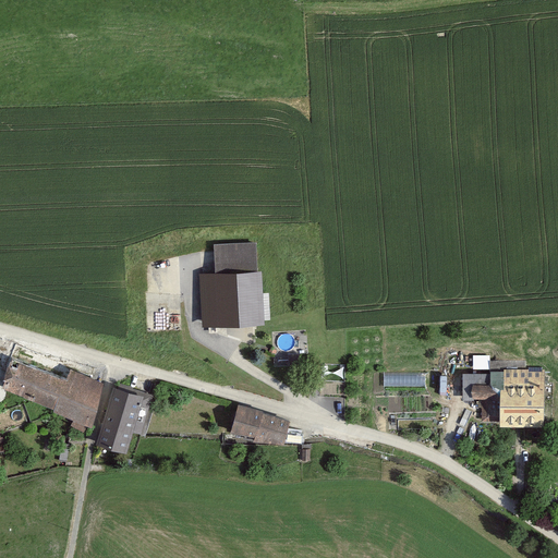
[(255,243),(215,244),(216,274),(256,271),(255,243)]
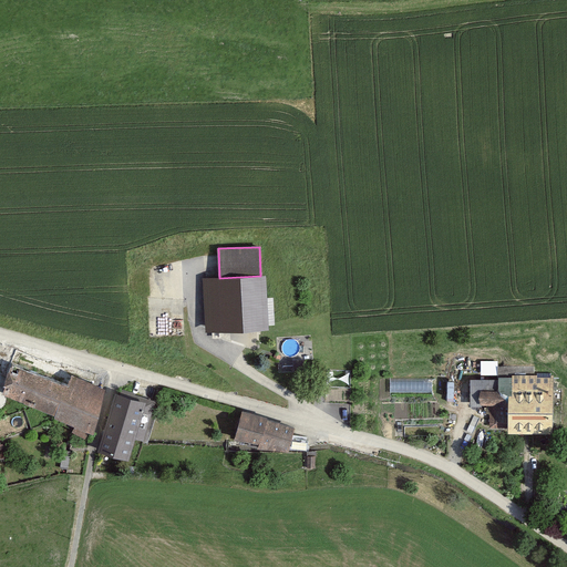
[(219,278),(205,278),(207,329),(267,327),(265,276),(260,276),(219,278)]
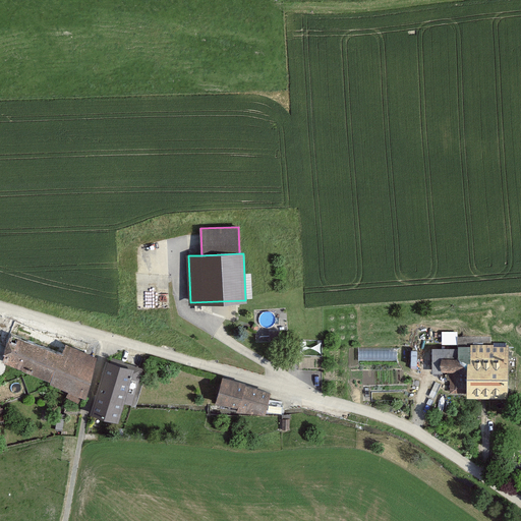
[(0,358),(2,359),(15,322),(3,317),(0,325),(0,358)]
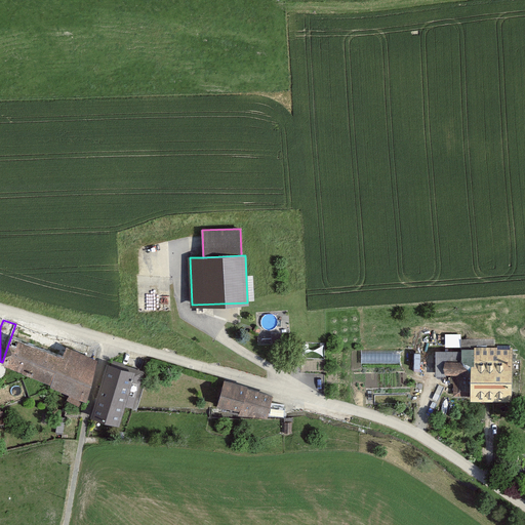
[(15,324),(2,362),(52,381),(50,386),(71,392),(68,399),(80,404),(83,397),(85,398),(97,361),(66,348),(63,355),(55,353),(59,340),(15,324)]
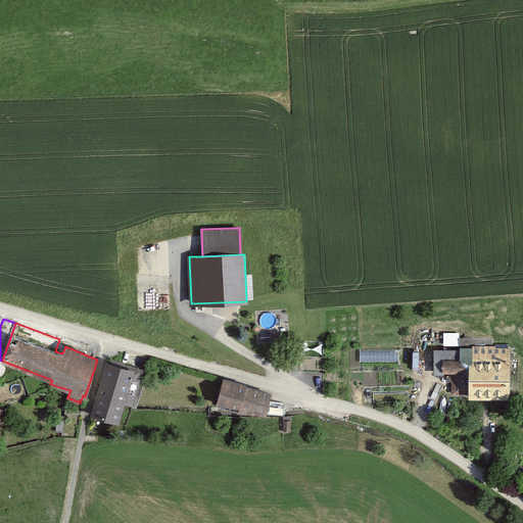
[(281,332),(271,332),(271,341),(281,341),(281,332)]
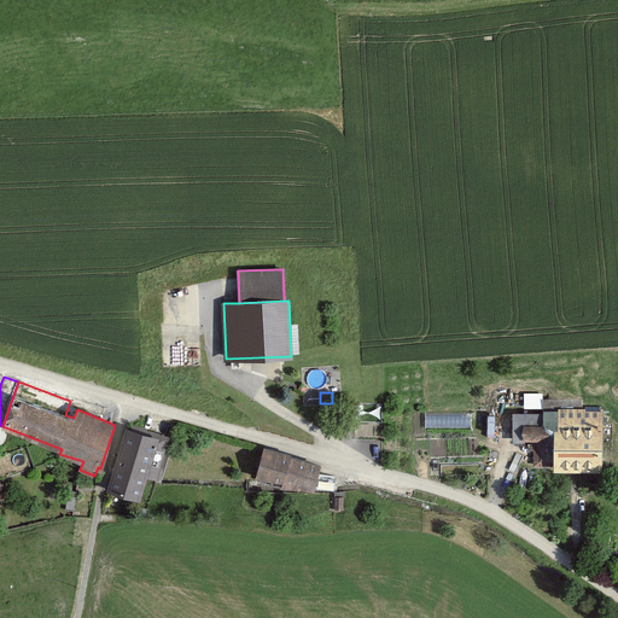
[(525,408),(542,408),(582,408),(581,400),(541,400),(541,394),(524,394),(525,408)]
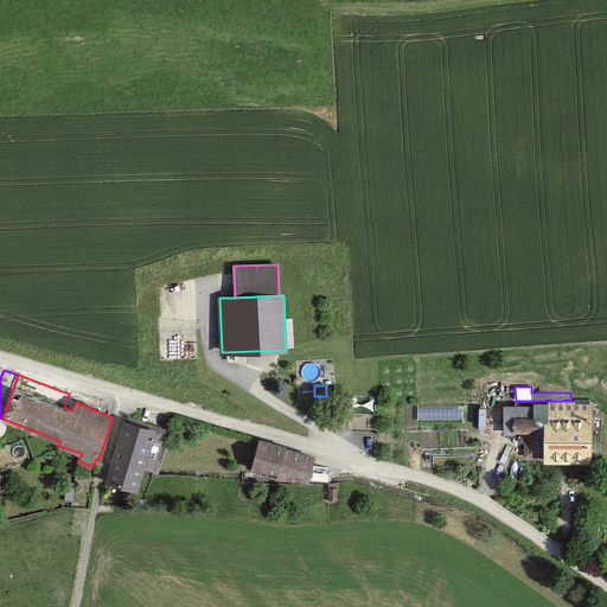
[(572,401),(532,401),(532,406),(532,415),(513,416),(513,432),(524,432),(525,457),(544,457),(544,461),(592,461),(590,400),(572,401)]
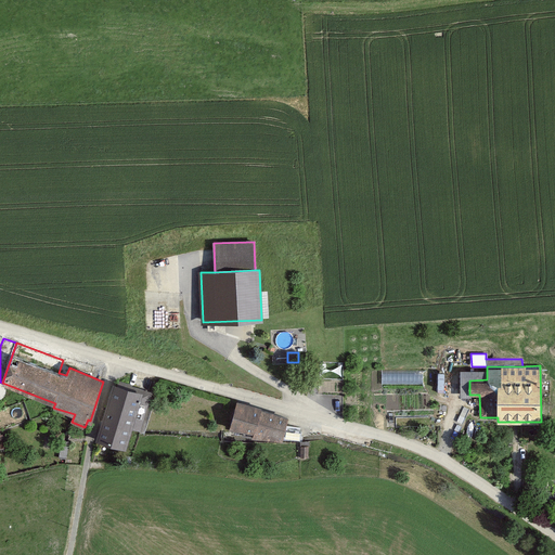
[(424,369),(385,370),(385,382),(424,381),(424,369)]
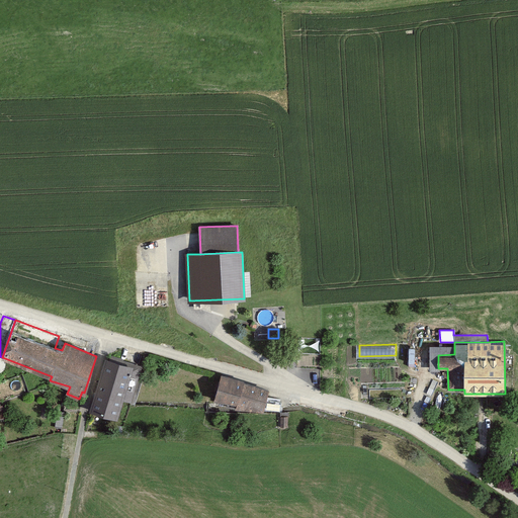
[(454,354),(454,346),(430,346),(430,370),(438,370),(438,368),(438,355),(454,354)]
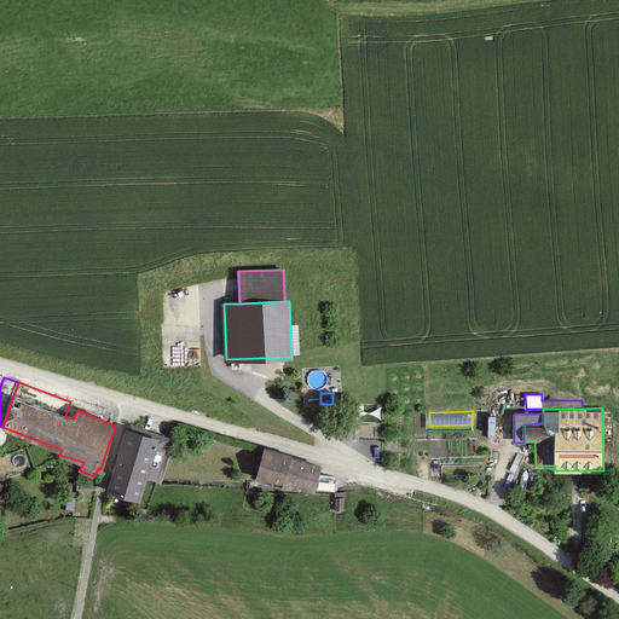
[(168,438),(131,426),(110,491),(139,501),(146,475),(156,479),(168,438)]
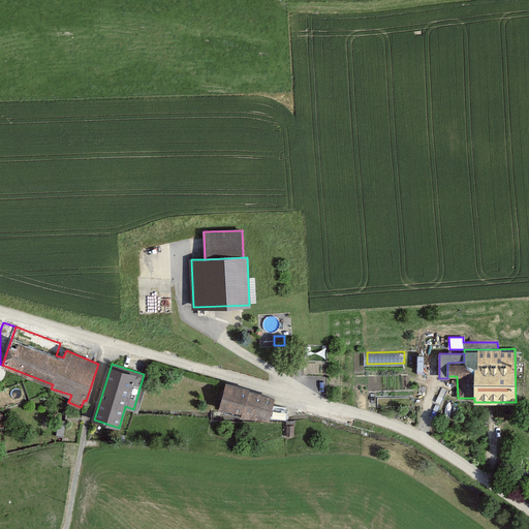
[(274,397),(225,385),(220,408),(241,412),(240,416),(269,418),(274,397)]
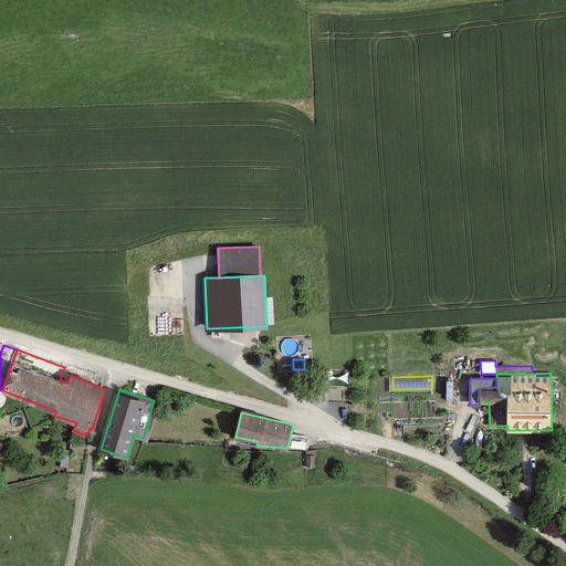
[(305,438),(293,437),(292,446),(305,447),(305,438)]
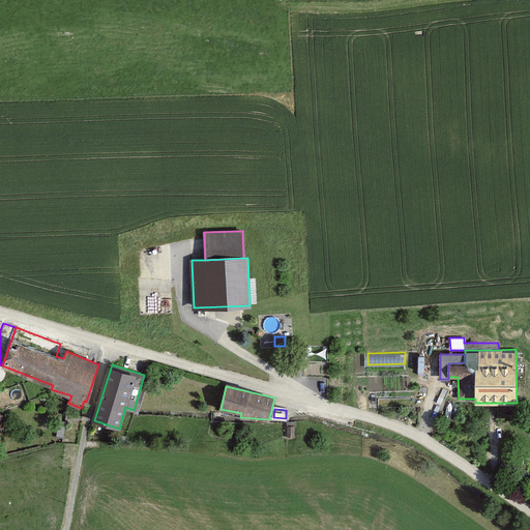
All buildings are outlined.
